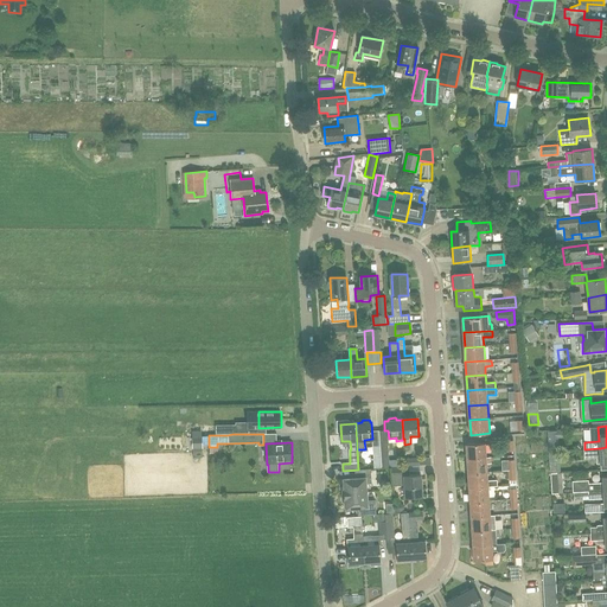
[(467,459),(486,458),(485,442),(466,445),(467,459)]
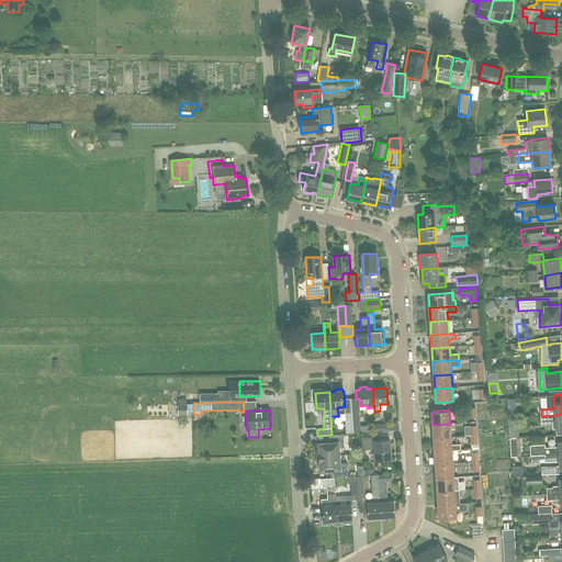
[(346,435),(353,434),(351,411),(351,413),(345,413),(346,435)]
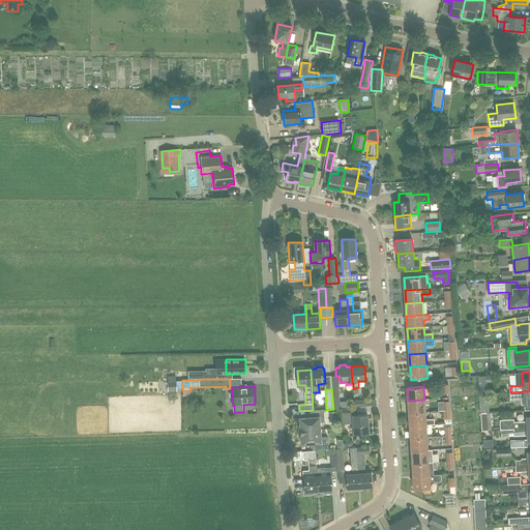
[(331,387),(333,409),(341,408),(340,402),(339,401),(337,387),(331,387)]
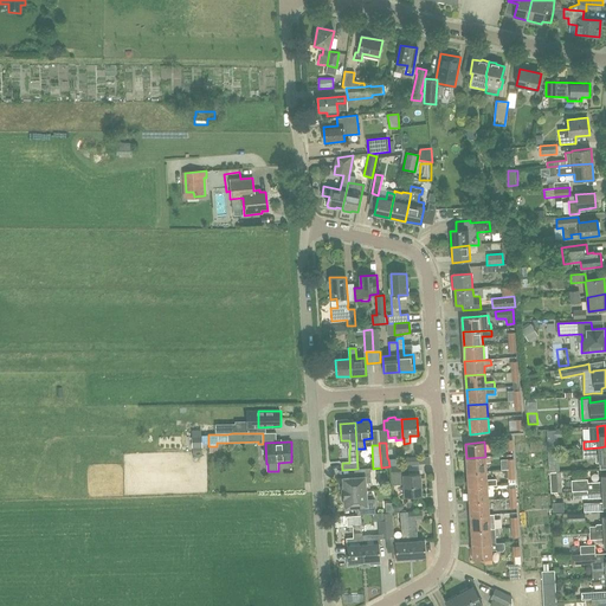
[(605,446),(599,447),(598,447),(584,449),(584,457),(592,457),(592,456),(595,456),(595,463),(599,462),(599,463),(605,462),(605,446)]
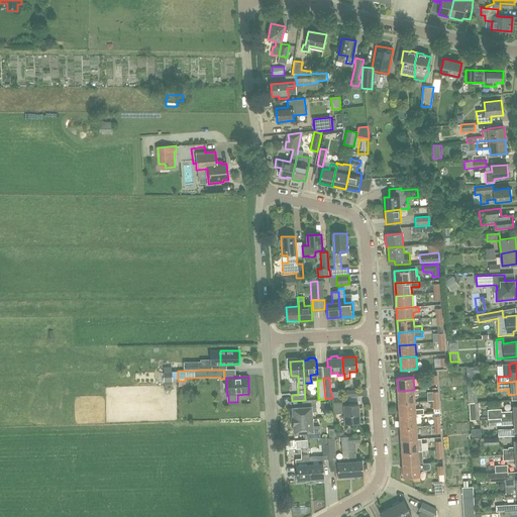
[(399,403),(415,402),(414,394),(418,395),(417,390),(414,390),(398,391),(399,403)]
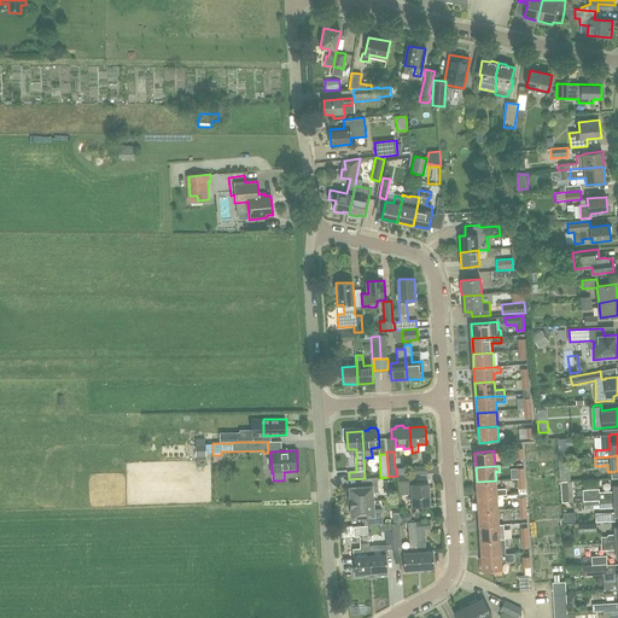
[(398,477),(400,495),(412,494),(413,506),(430,505),(429,483),(417,484),(415,476),(398,477)]
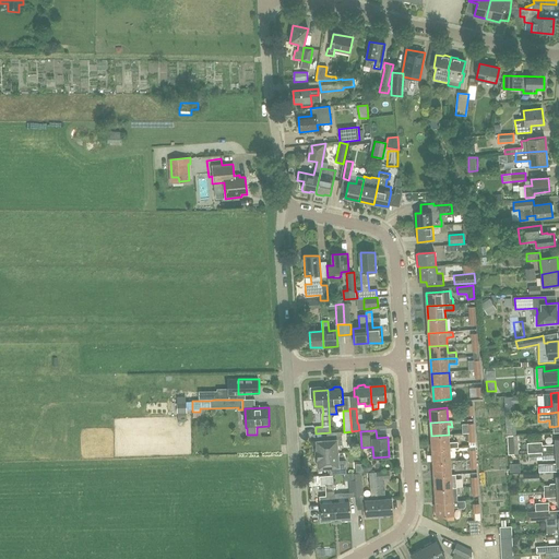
[(316,455),(337,453),(336,445),(342,445),(342,432),(326,433),(328,441),(317,441),(317,445),(314,449),(316,455)]
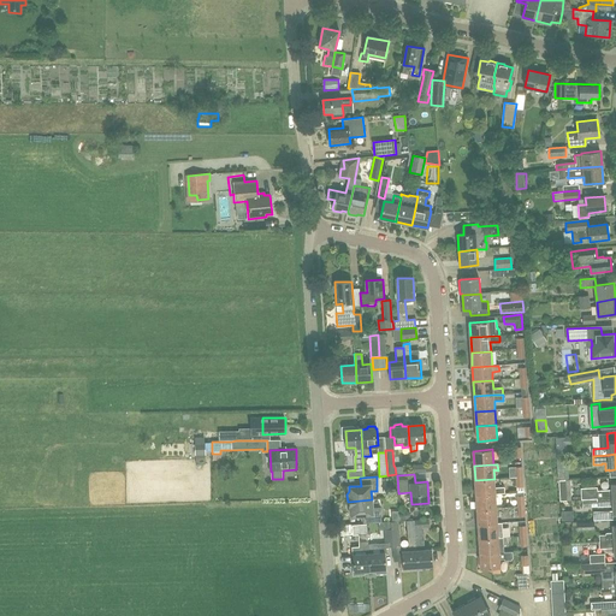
[(477,496),(496,493),(505,493),(505,487),(495,487),(495,479),(475,480),(477,496)]
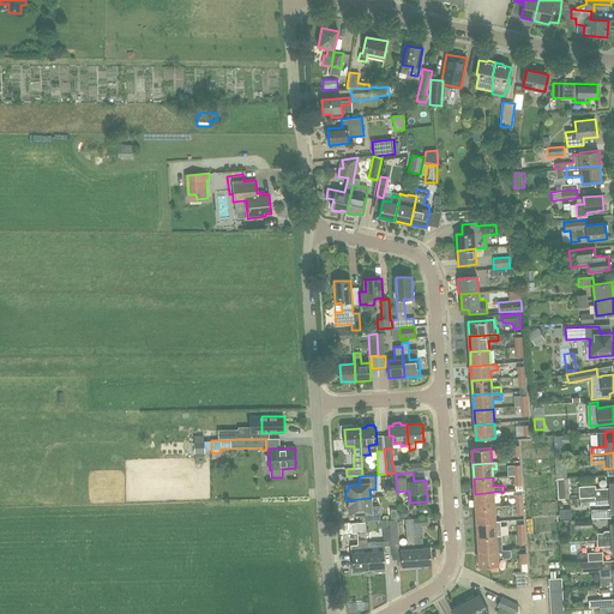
[(595,497),(613,495),(613,480),(609,481),(609,488),(595,488),(595,486),(579,486),(579,498),(595,497)]
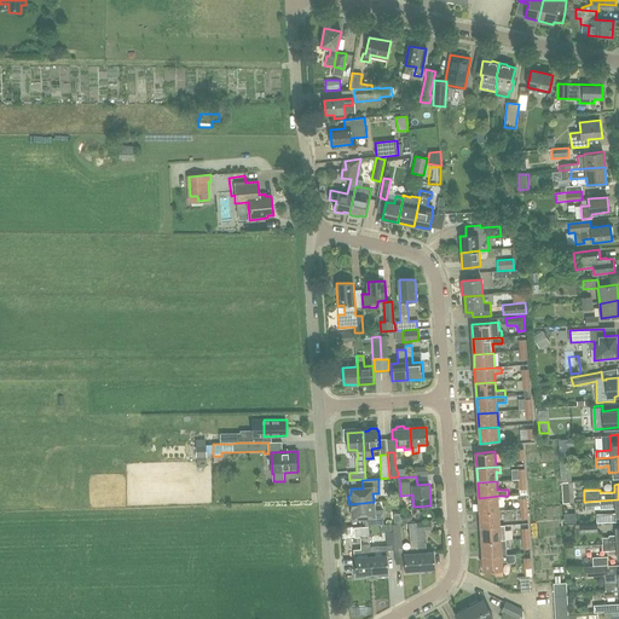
[(480,513),(499,510),(498,496),(479,498),(480,513)]
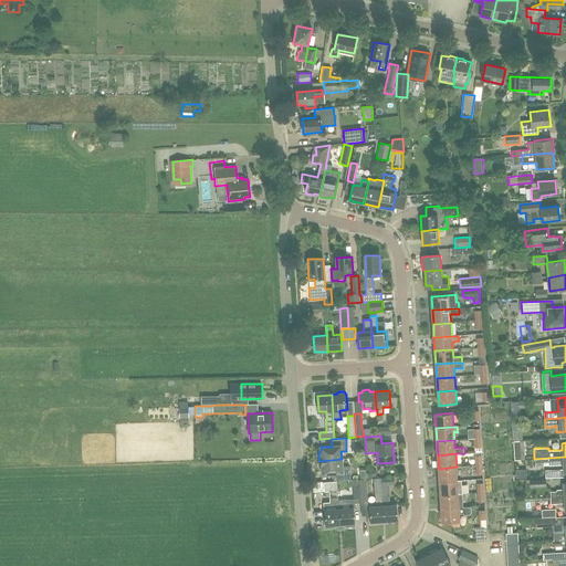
[(565,457),(548,458),(548,465),(563,465),(563,471),(565,470),(565,457)]
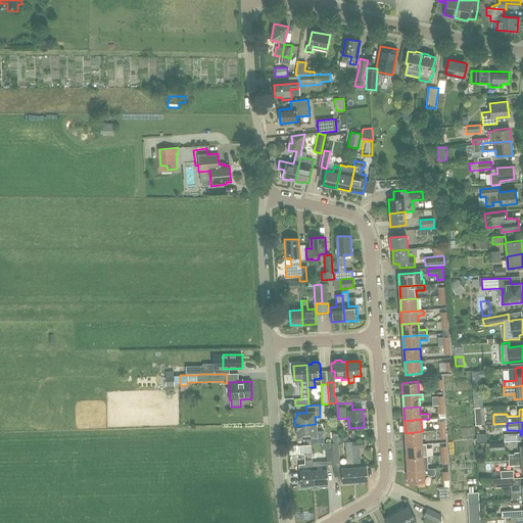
[(312,444),(324,443),(323,431),(316,431),(316,424),(295,426),(295,432),(297,434),(297,438),(307,437),(308,444),(312,444)]
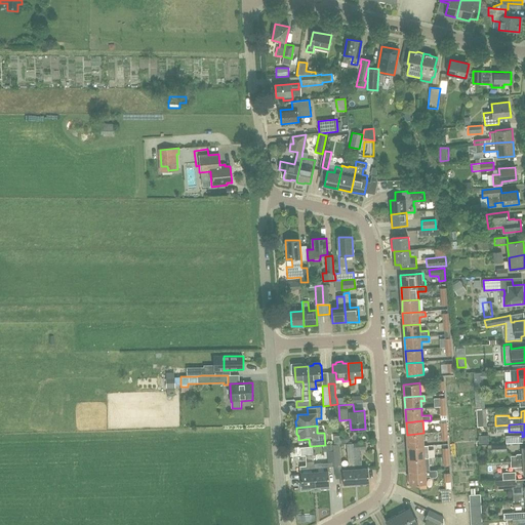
[(407,447),(423,446),(423,433),(407,435),(407,447)]
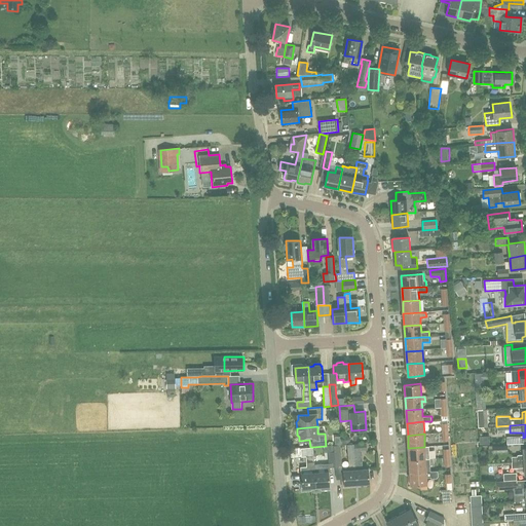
[(366,444),(354,445),(354,446),(355,457),(358,484),(370,484),(369,468),(362,468),(360,451),(366,451),(366,444)]
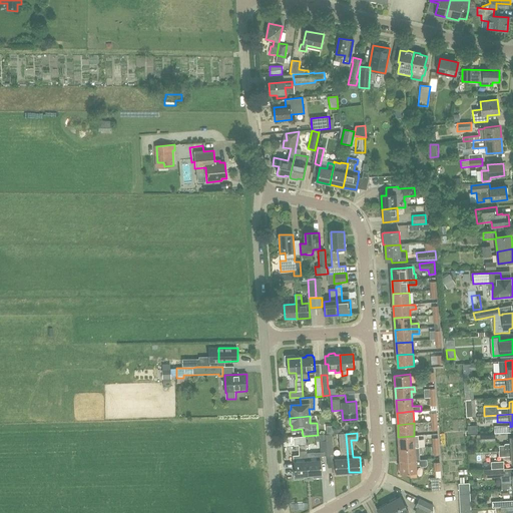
[(399,448),(415,447),(415,441),(419,441),(419,435),(414,436),(398,437),(399,448)]
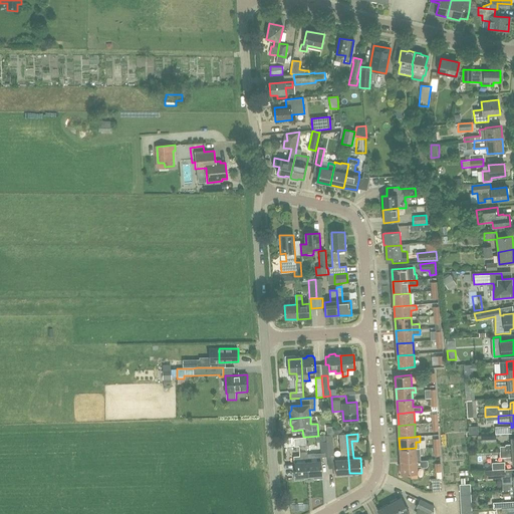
[(295,470),(294,470),(294,480),(304,479),(303,476),(308,476),(307,454),(306,437),(303,437),(294,438),(294,446),(299,446),(299,453),(300,455),(301,455),(301,462),(294,463),(295,470)]
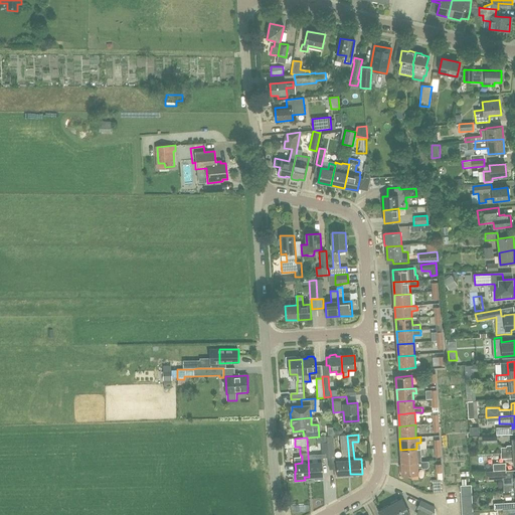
[(500,453),(514,452),(514,439),(512,439),(513,446),(505,446),(505,447),(500,448),(500,453)]
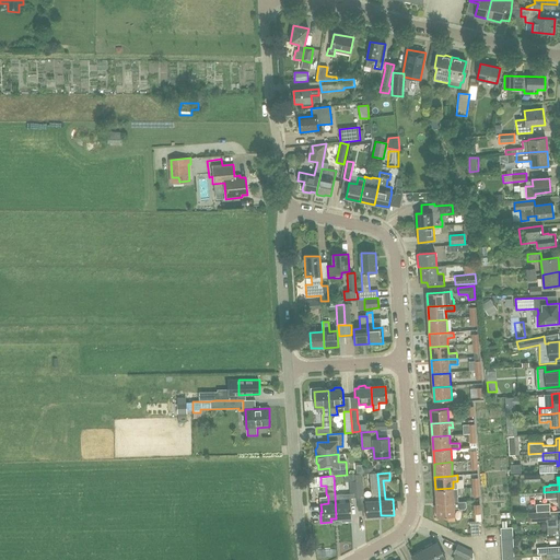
[(350,493),(335,494),(336,518),(341,518),(341,521),(351,521),(351,517),(350,502),(351,501),(351,498),(356,498),(354,481),(349,481),(350,493)]
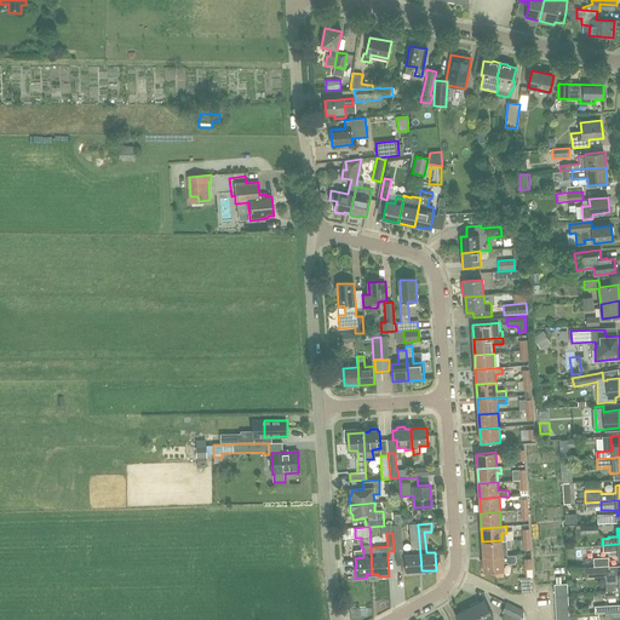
[(406,567),(403,568),(403,572),(406,574),(414,574),(415,572),(422,570),(419,539),(412,540),(412,554),(405,555),(405,558),(406,564),(406,567)]
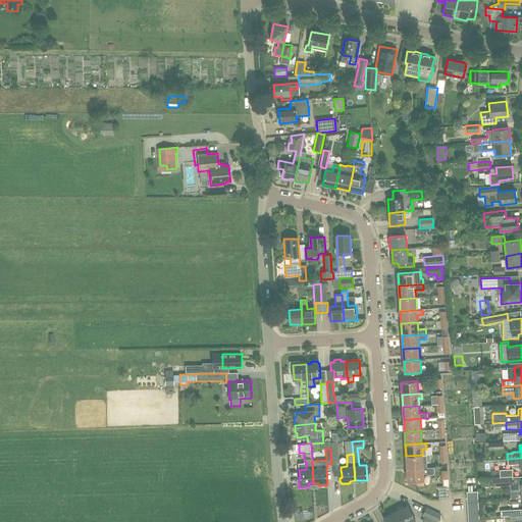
[(407,469),(423,468),(422,455),(406,456),(407,469)]
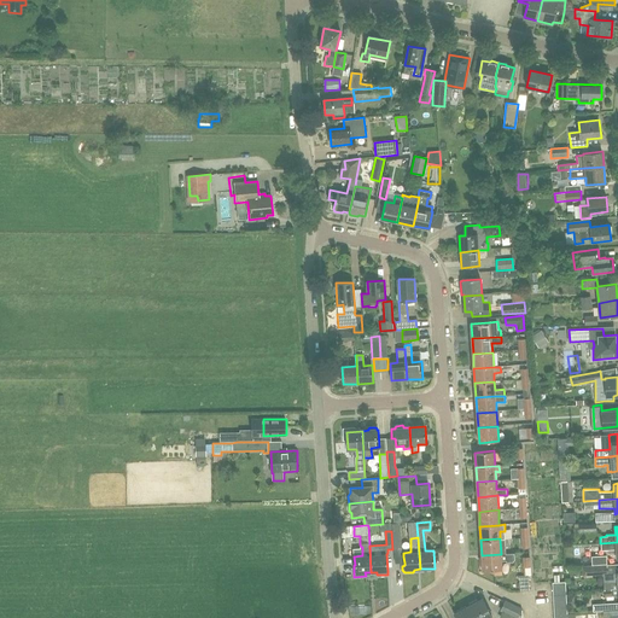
[(617,542),(600,543),(600,551),(616,549),(617,558),(617,557),(617,542)]
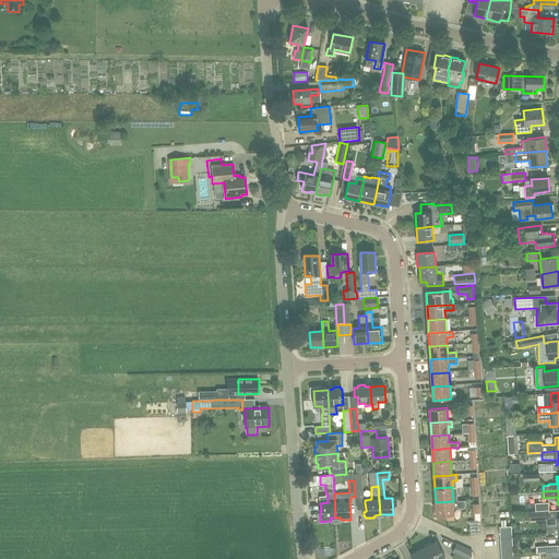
[(456,507),(459,509),(464,509),(465,507),(465,500),(453,501),(436,502),(437,515),(448,515),(448,520),(454,520),(453,507),(456,507)]
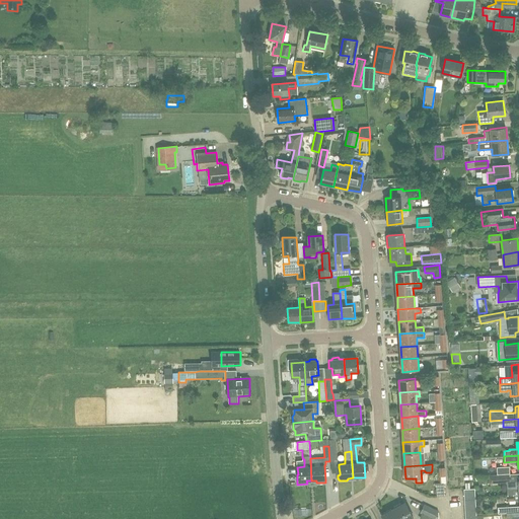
[(489,484),(510,483),(510,474),(489,475),(489,484)]
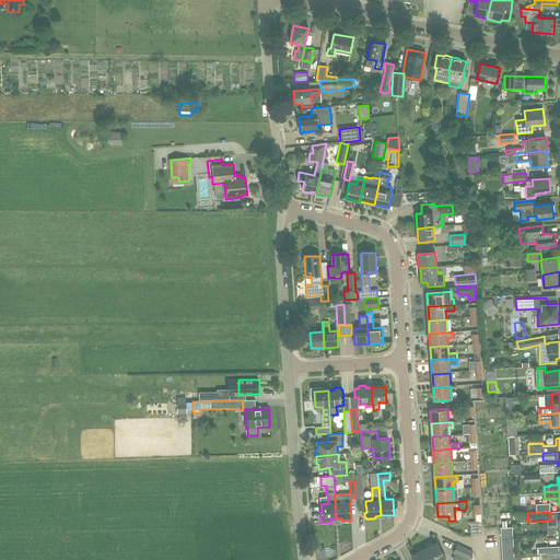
[(547,534),(559,533),(559,518),(559,526),(547,527),(547,534)]
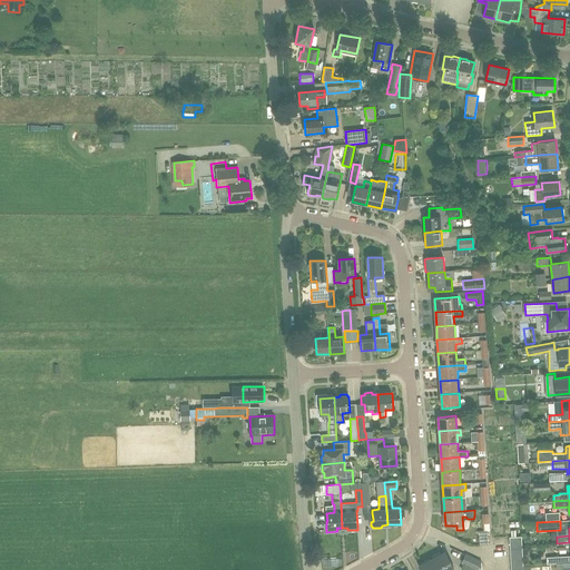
[(482,531),(479,531),(480,546),(488,544),(487,531),(482,531)]
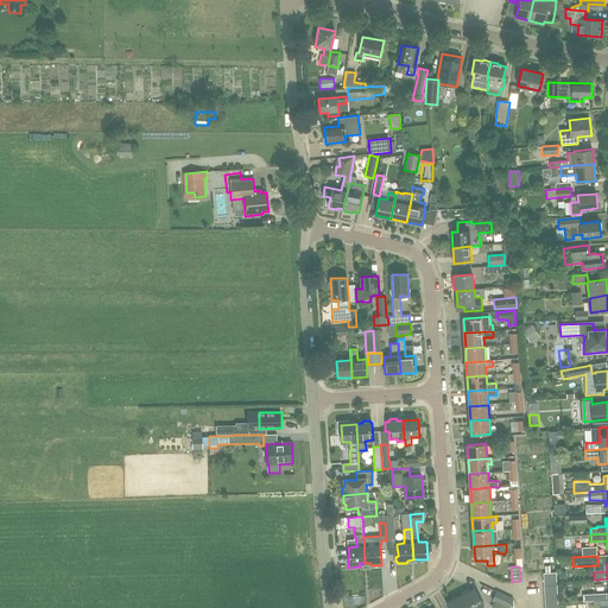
[(607,578),(594,580),(594,588),(601,588),(601,587),(607,586),(607,578)]
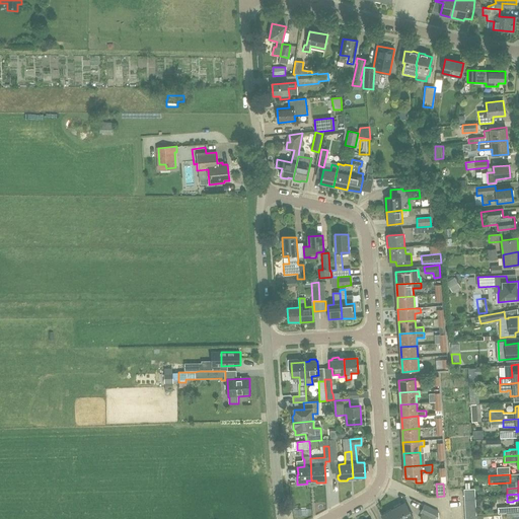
[(393,509),(398,518),(414,518),(404,503),(401,505),(400,504),(393,507),(394,509),(393,509)]
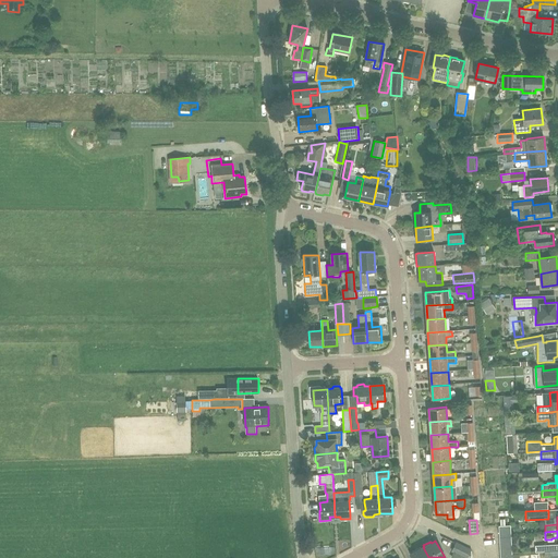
[(456,543),(452,550),(453,552),(463,556),(466,557),(471,550),(456,543)]
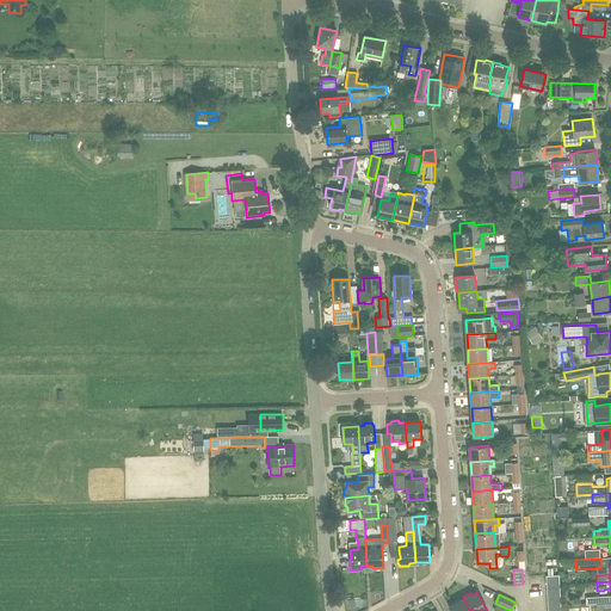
[(469,610),(463,599),(461,600),(460,599),(449,605),(451,610),(469,610)]
